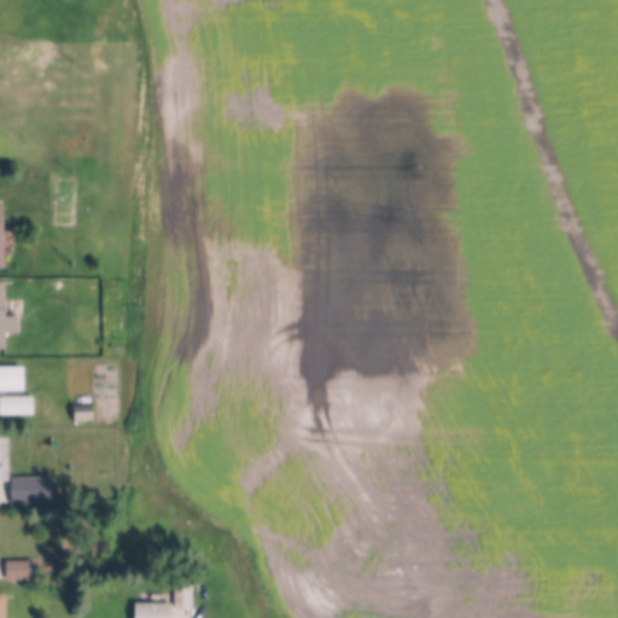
[(18,318),(18,334),(6,334),(6,351),(0,351),(0,284),(6,284),(6,318),(18,318)]
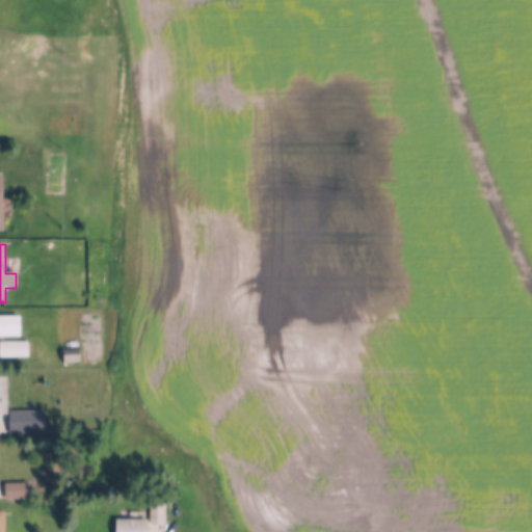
[(74,298),(84,298),(84,307),(74,307),(74,298)]
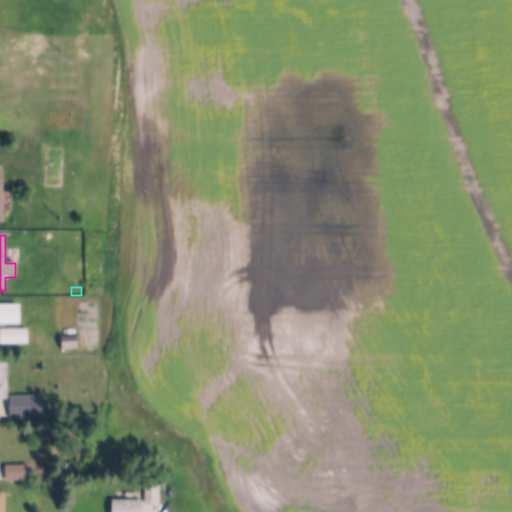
[(0,305),(21,305),(21,324),(0,324),(0,305)]
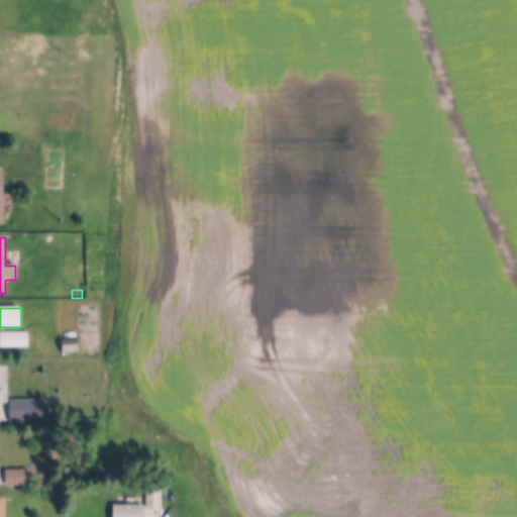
[(0,332),(28,332),(28,347),(0,347),(0,332)]
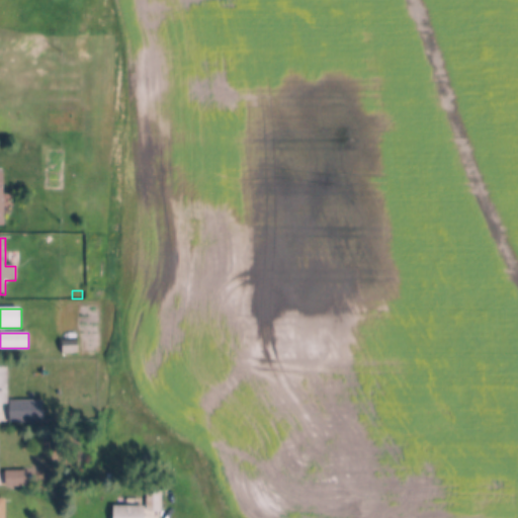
[(62,340),(79,339),(79,352),(62,352),(62,340)]
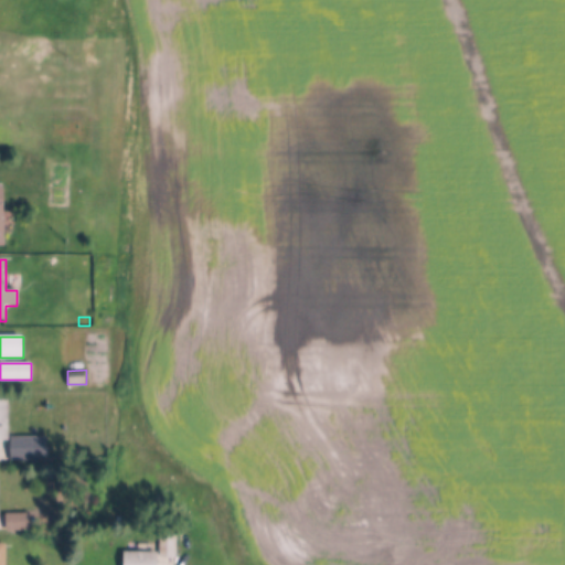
[(0,400),(9,400),(9,440),(0,440),(0,400)]
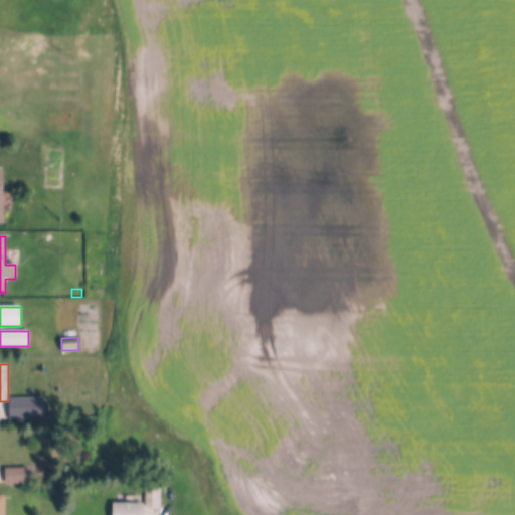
[(10,397),(43,397),(43,420),(10,420),(10,397)]
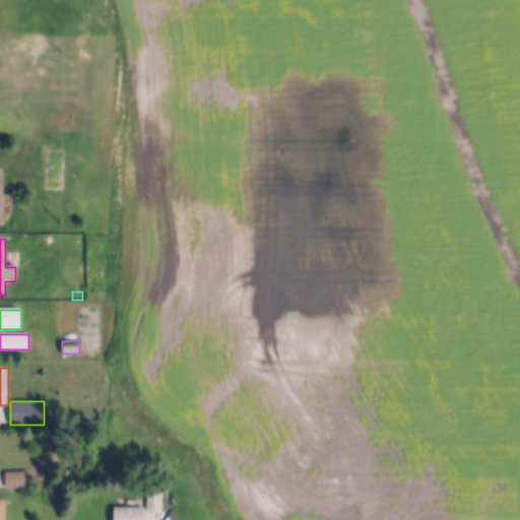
[(5,472),(27,472),(27,488),(5,488),(5,472)]
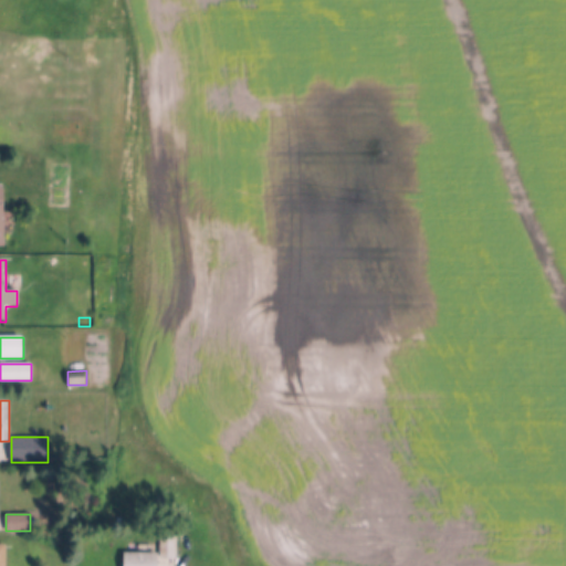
[(159,535),(176,535),(176,558),(160,558),(159,535)]
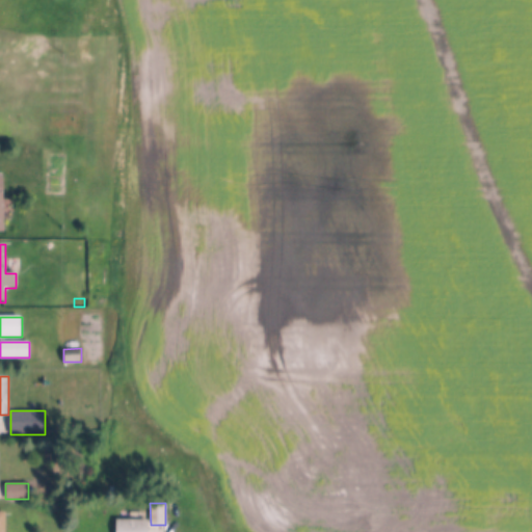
[(117,531),(117,520),(149,520),(149,531),(117,531)]
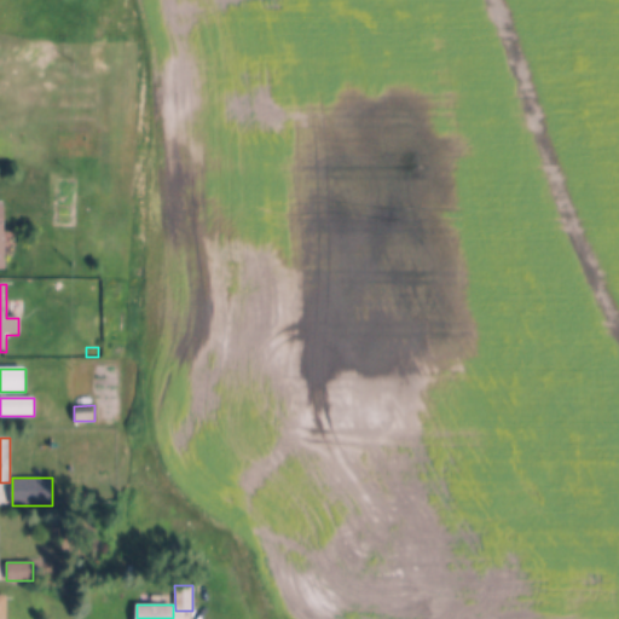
All buildings are outlined.
